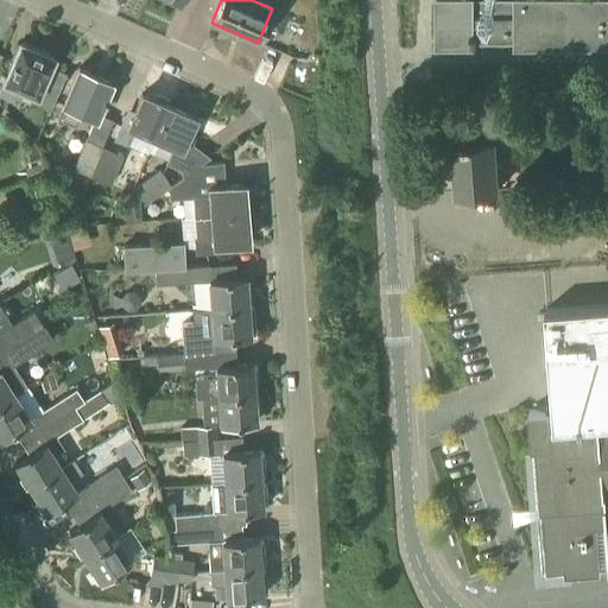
[(607,0),(517,0),(518,0),(511,0),(438,0),(438,44),(474,44),(474,42),(518,42),(518,44),(607,44),(607,0)]
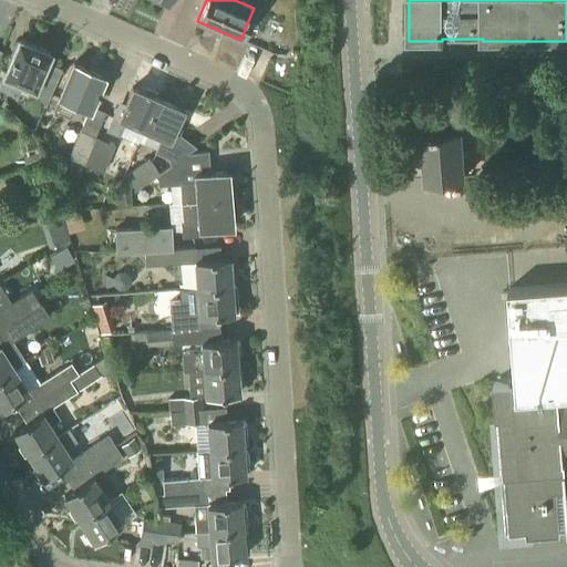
[(33,88),(48,54),(18,40),(0,79),(0,89),(13,95),(20,81),(33,88)]
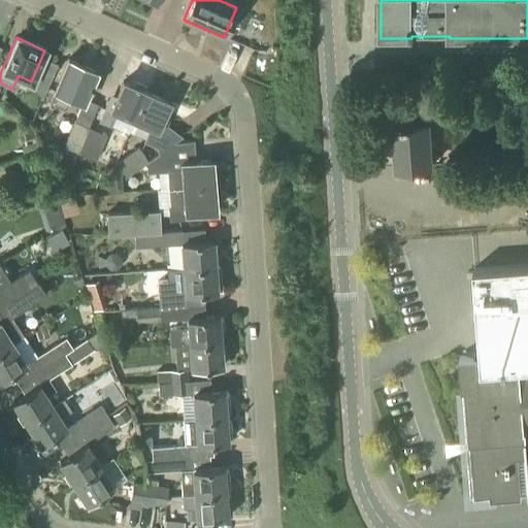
[(81,102),(84,97),(95,72),(67,60),(48,101),(64,108),(69,97),(81,102)]
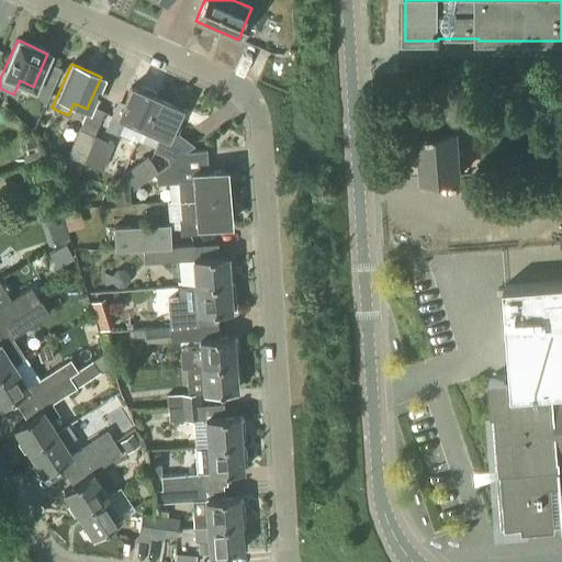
[(142,126),(154,99),(128,88),(123,101),(117,98),(104,130),(119,136),(125,120),(142,126)]
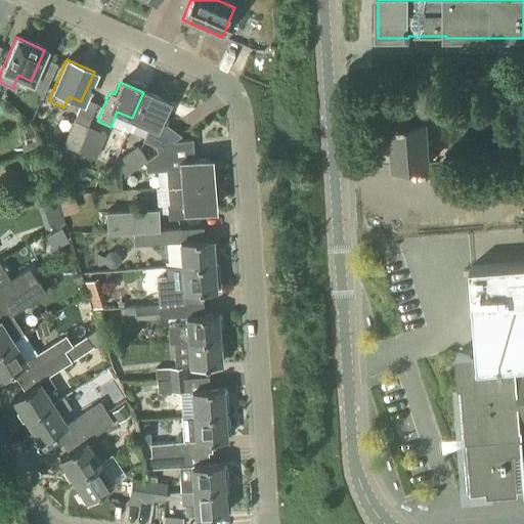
[(143,92),(132,118),(148,125),(142,140),(156,146),(168,117),(161,115),(166,101),(143,92)]
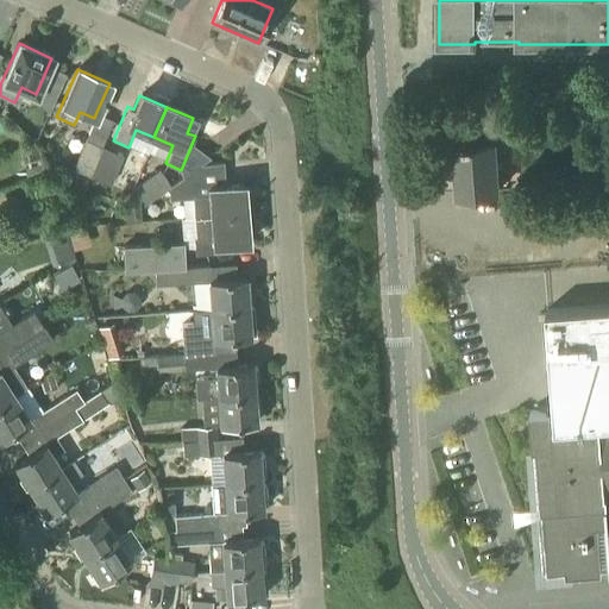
[(488,143),(487,119),(440,121),(443,146),(458,145),(458,156),(453,156),(456,192),(497,189),(494,142),(488,143)]
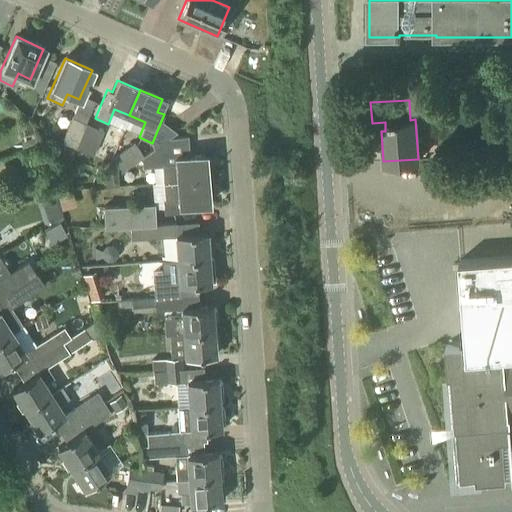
[(73,146),(84,122),(72,116),(61,141),(73,146)]
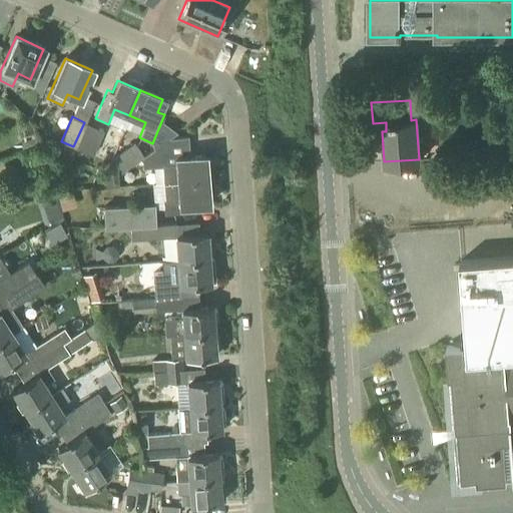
[(84,122),(73,146),(93,155),(104,130),(84,122)]
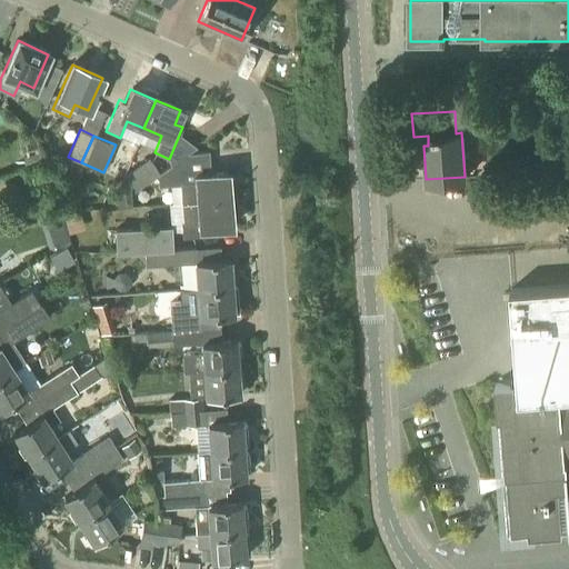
[(181,202),(235,199),(233,178),(227,178),(227,171),(210,172),(209,150),(188,152),(158,173),(159,186),(180,185),(181,202)]
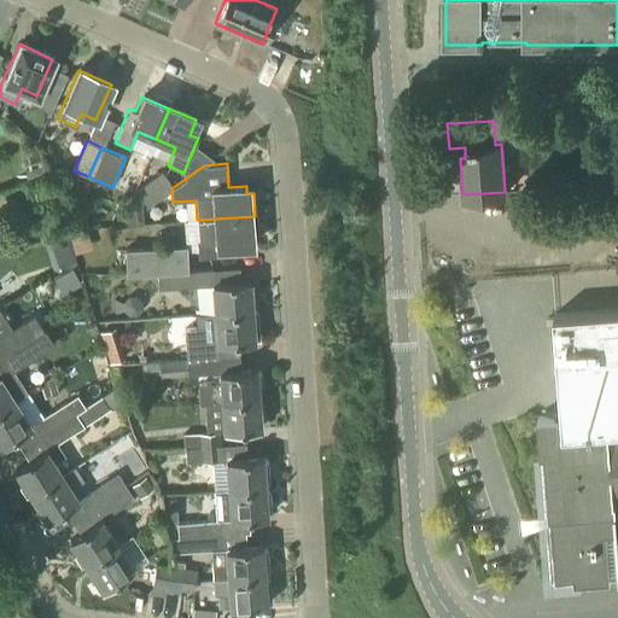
[(147,205),(173,187),(162,170),(135,190),(147,205)]
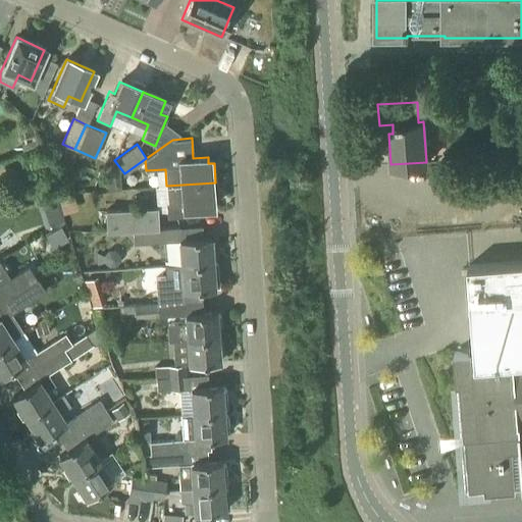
[(215,183),(166,186),(168,203),(166,203),(167,217),(198,215),(197,209),(211,208),(211,202),(216,201),(215,183)]
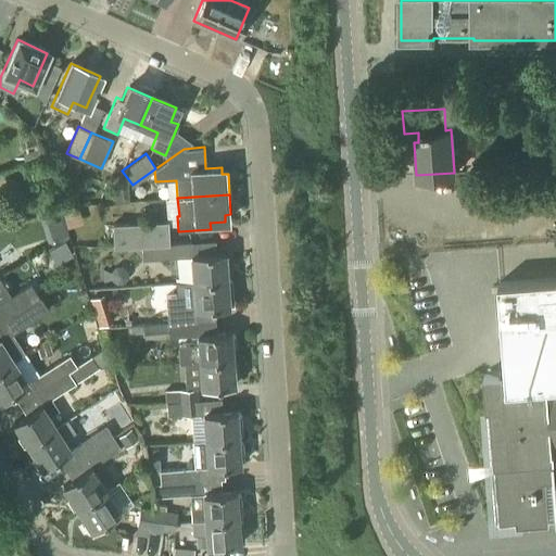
[(141,245),(169,243),(167,220),(112,223),(113,248),(141,245)]
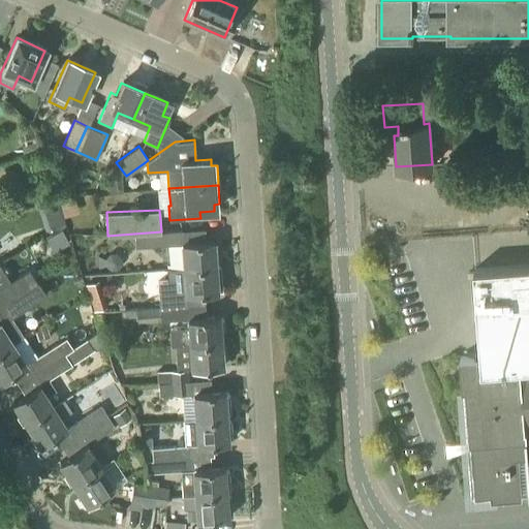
[(182,269),(218,267),(218,266),(214,267),(213,254),(217,254),(217,244),(213,244),(213,241),(182,243),(181,230),(161,231),(134,234),(135,246),(181,243),(182,269)]
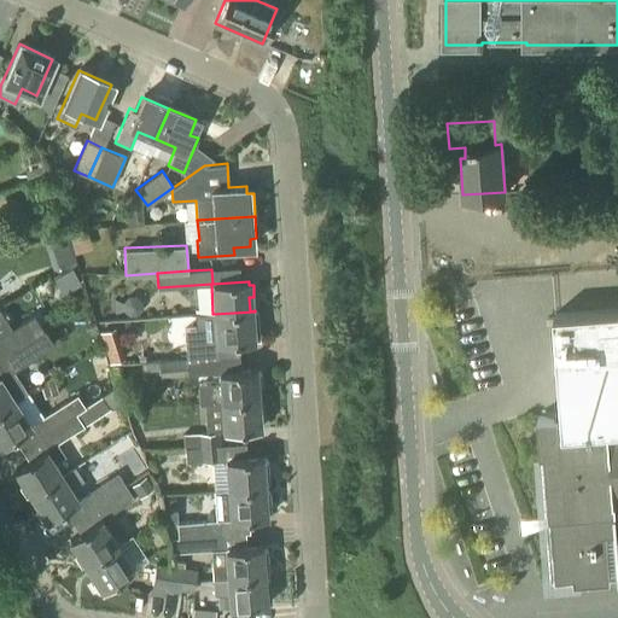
[(617,308),(554,314),(561,415),(537,417),(540,454),(546,454),(551,517),(557,516),(559,551),(554,551),(555,576),(575,575),(575,579),(611,577),(611,571),(617,570),(617,308)]
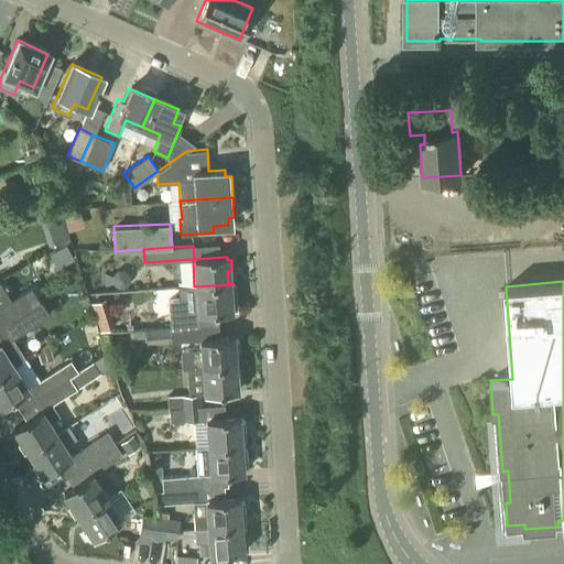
[(170,328),(193,327),(198,327),(197,314),(230,312),(229,302),(234,301),(232,284),(194,286),(195,299),(167,301),(170,327),(170,328)]
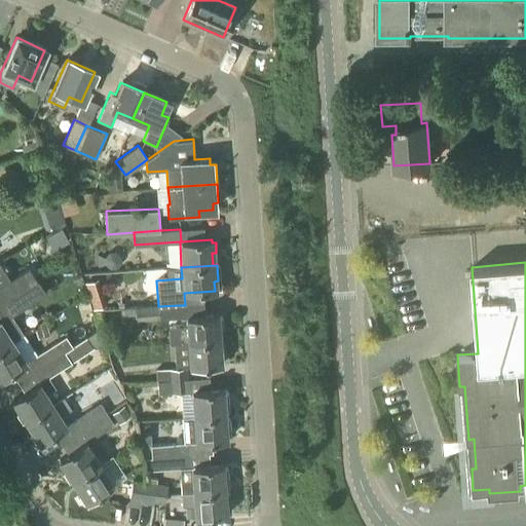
[(35,282),(0,303),(0,315),(1,318),(14,309),(20,316),(46,299),(35,282)]
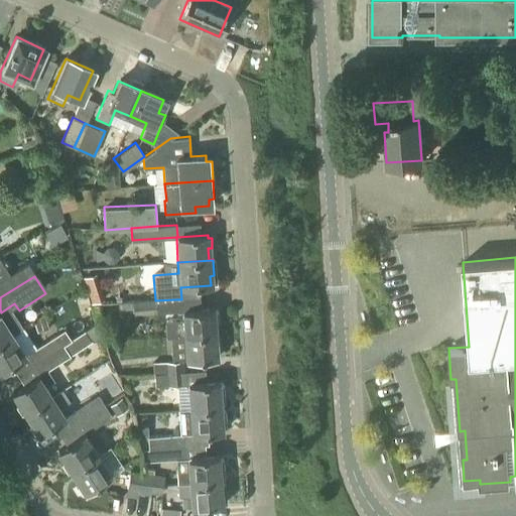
[(155,300),(155,299),(133,300),(133,301),(118,301),(118,309),(133,309),(133,313),(177,310),(176,299),(155,300)]
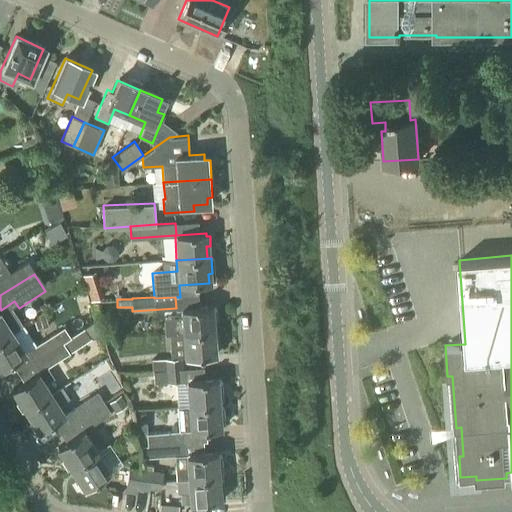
[(96,320),(106,318),(102,301),(92,303),(96,320)]
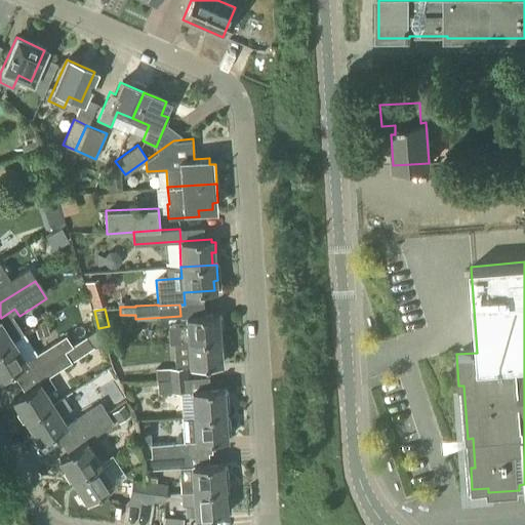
[(173,341),(217,339),(217,327),(221,327),(220,317),(216,317),(216,314),(185,316),(186,325),(168,325),(169,342),(173,342),(173,341)]
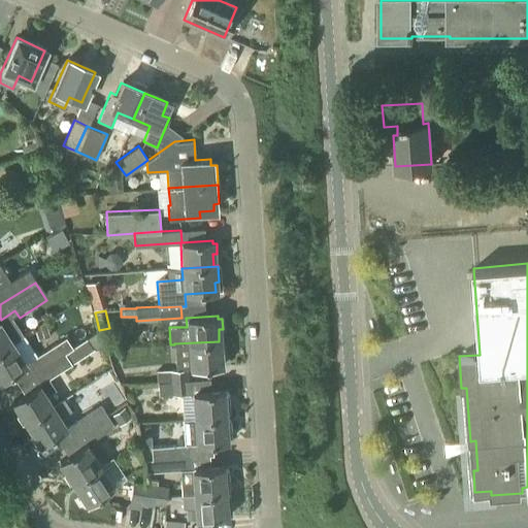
[(0,349),(11,342),(0,324),(0,349)]
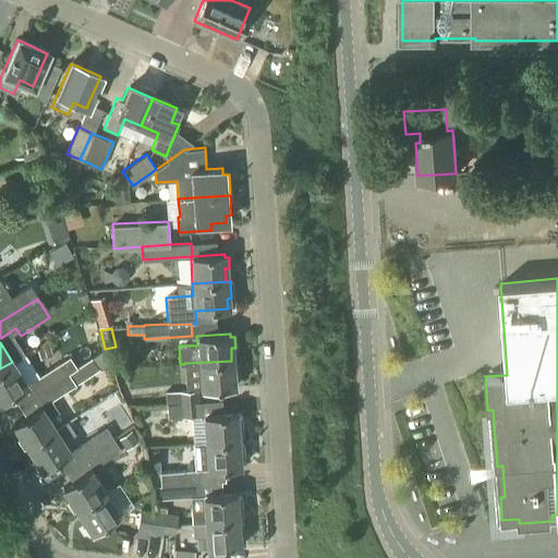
[(55,428),(48,419),(59,411),(51,400),(99,368),(113,368),(105,349),(95,355),(76,366),(36,393),(44,404),(12,425),(20,436),(16,439),(22,448),(25,446),(26,447),(55,428)]
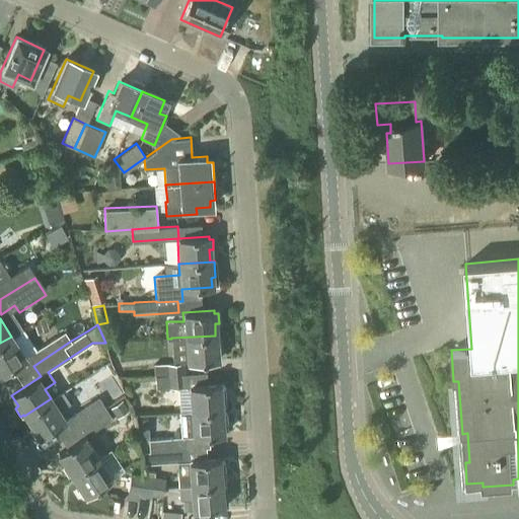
[(71,341),(65,330),(33,351),(34,348),(25,334),(21,334),(20,331),(11,337),(0,343),(0,372),(27,356),(33,366),(71,341)]
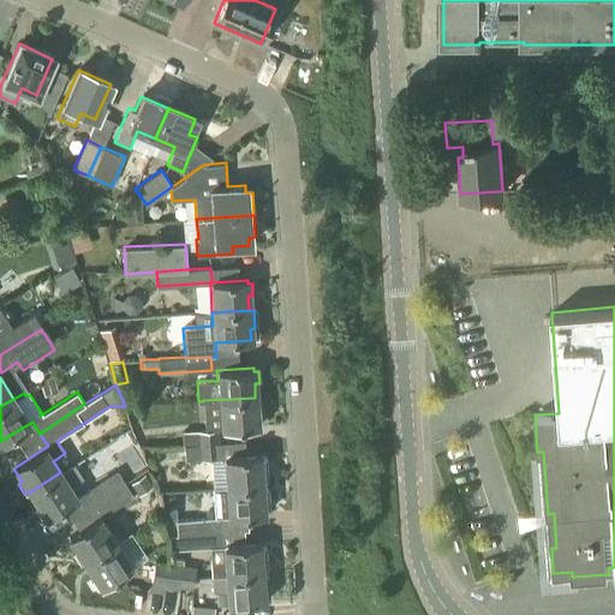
[(184,446),(216,443),(215,429),(257,427),(256,412),(261,412),(260,400),(256,400),(255,398),(203,400),(203,401),(206,430),(181,431),(183,446),(184,446)]
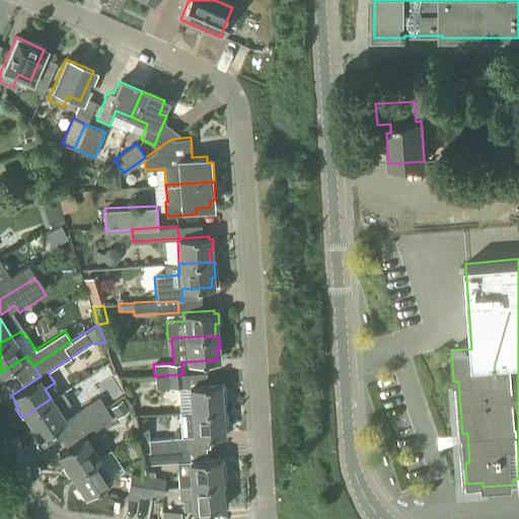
[(139,344),(140,360),(169,358),(168,342),(139,344)]
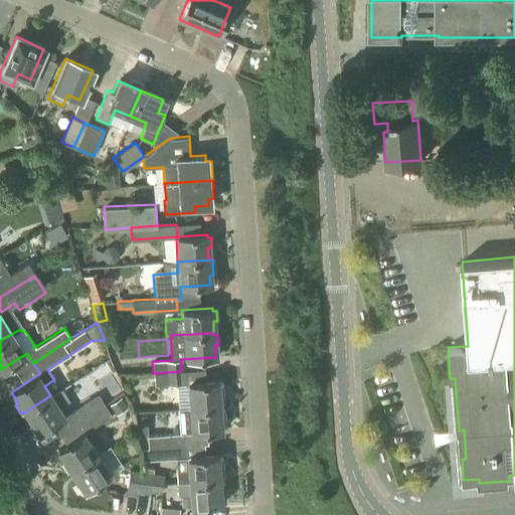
[(181,371),(154,373),(155,385),(182,384),(181,371)]
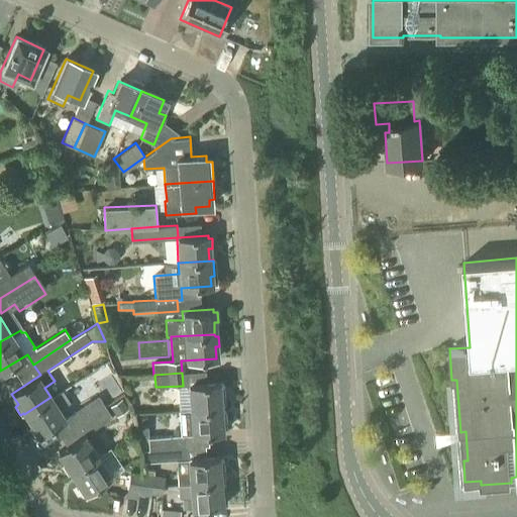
[(189,410),(220,408),(219,396),(223,396),(222,386),(218,386),(218,383),(187,385),(189,410)]
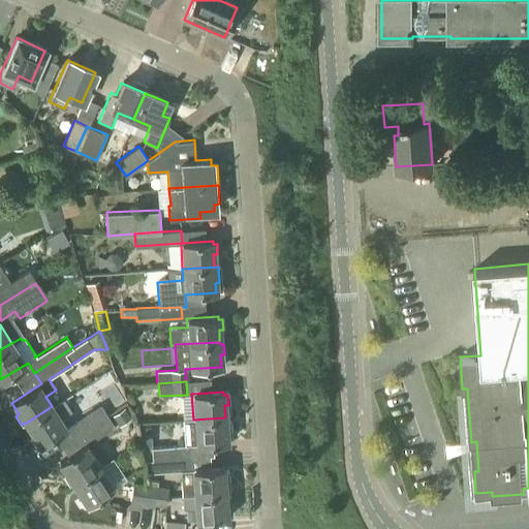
[(107,415),(109,416),(128,402),(123,394),(117,398),(119,401),(104,410),(100,405),(66,428),(60,418),(71,411),(63,399),(52,406),(25,424),(32,434),(28,436),(34,444),(37,442),(39,445),(52,437),(59,448),(62,446),(61,445),(107,415)]
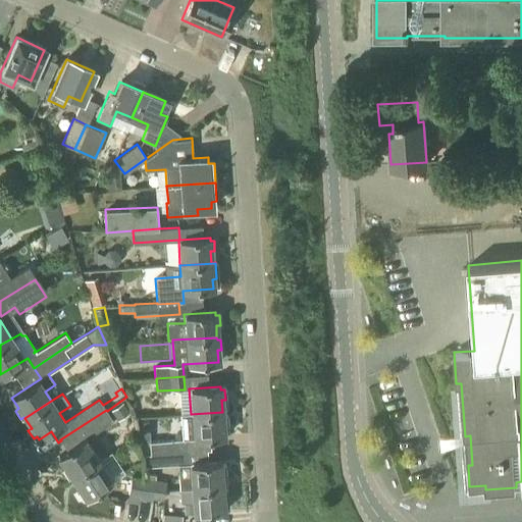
[(113,420),(107,411),(106,410),(60,439),(61,440),(67,450),(58,456),(65,466),(62,469),(67,477),(70,475),(72,477),(98,460),(85,438),(113,420)]
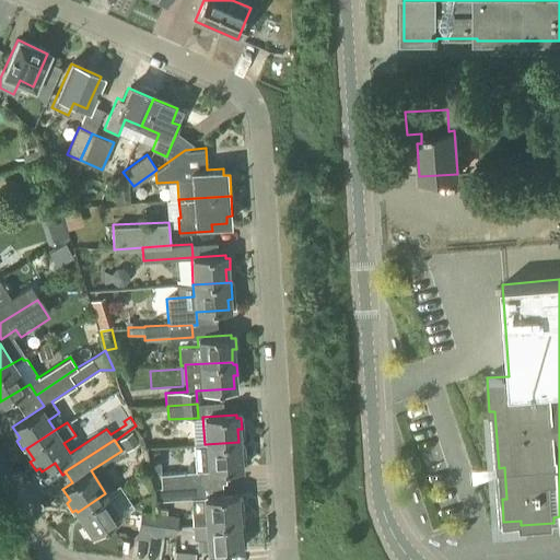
[(238,442),(205,444),(207,470),(241,468),(240,455),(244,455),(243,443),(238,444),(238,442)]
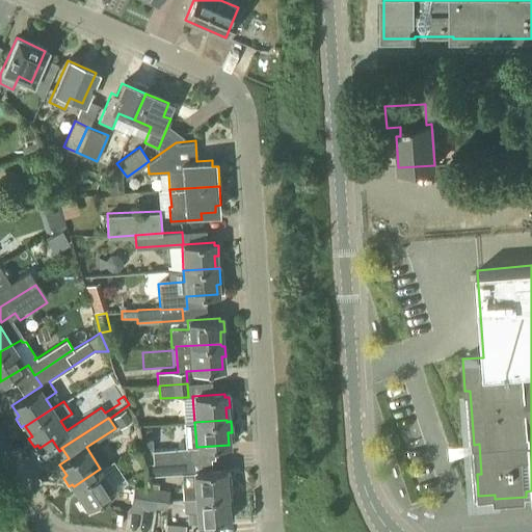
[(187,460),(194,459),(193,447),(152,450),(153,462),(187,460)]
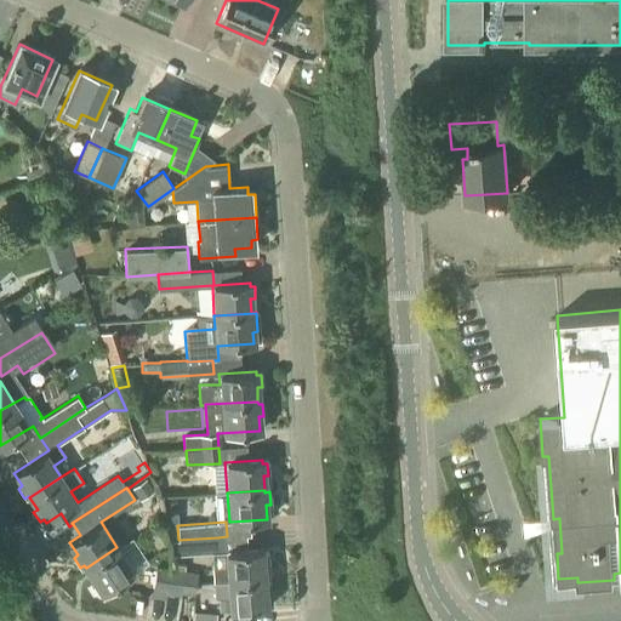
[(220,552),(218,537),(178,540),(171,540),(172,556),(211,552),(214,582),(228,581),(266,579),(265,564),(269,564),(268,551),(263,552),(263,548),(220,552)]
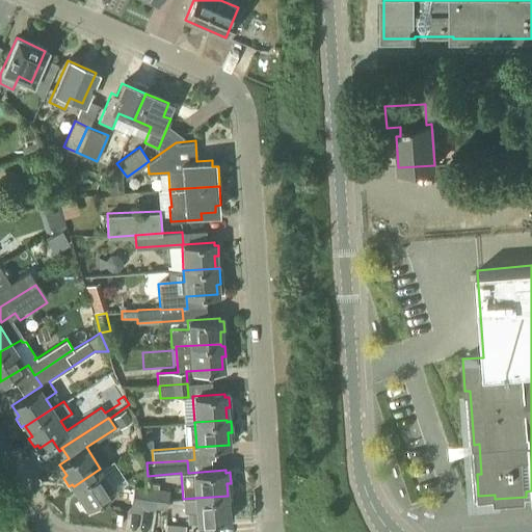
[(100,469),(74,486),(80,496),(77,499),(82,507),(86,505),(87,507),(114,489),(100,469)]
